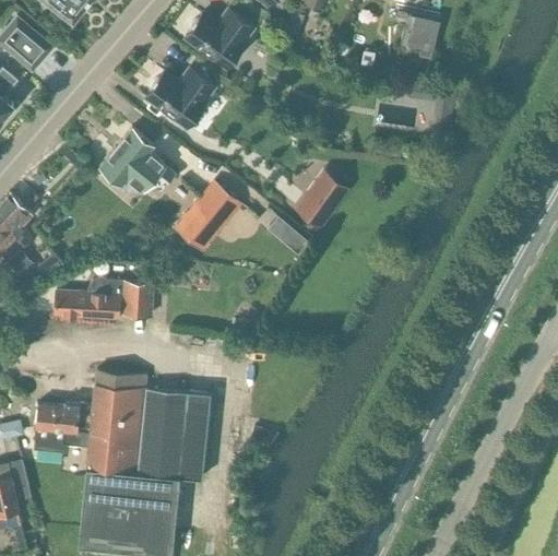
[(91,0),(46,0),(74,22),(91,0)]
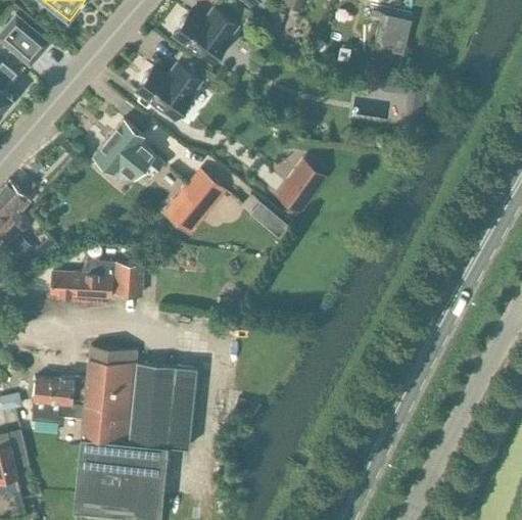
[(278,0),(278,1),(285,4),(284,7),(292,10),(301,13),(305,0),(278,0)]
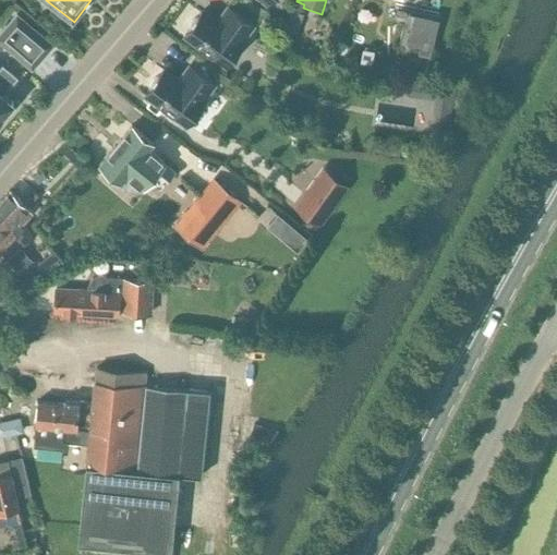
[(255,28),(230,10),(229,11),(230,12),(219,26),(204,16),(205,15),(204,14),(198,21),(195,22),(193,24),(191,26),(190,29),(190,33),(185,39),(186,40),(188,39),(227,69),(228,70),(245,45),(244,44),(244,45),(243,44),(253,28),(254,29),(255,28)]
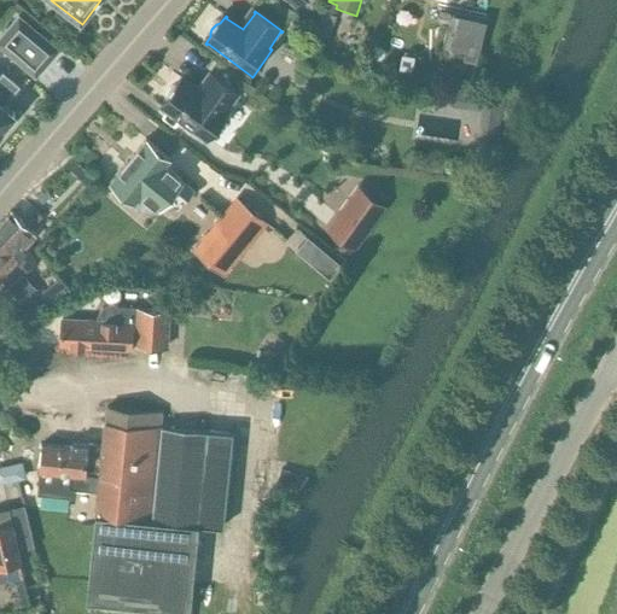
[(453,17),(443,51),(466,57),(464,65),(477,68),(479,59),(488,24),(453,17)]
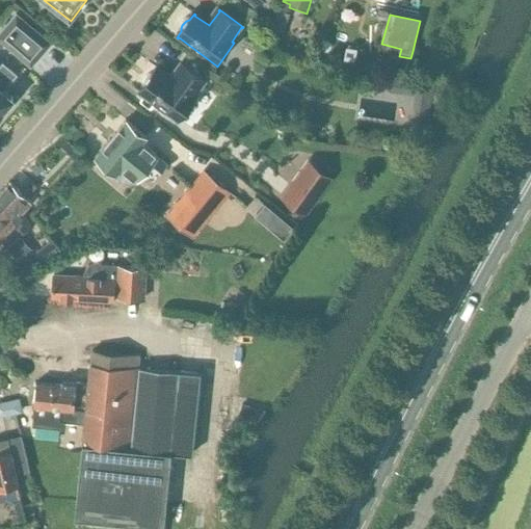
[(51,46),(18,16),(0,35),(0,40),(31,68),(51,46)]
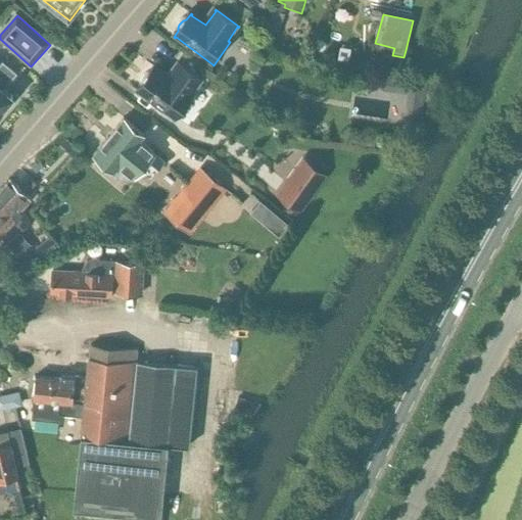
[(0,113),(0,112),(11,100),(13,98),(11,97),(10,96),(4,90),(17,75),(3,62),(0,66),(0,113)]
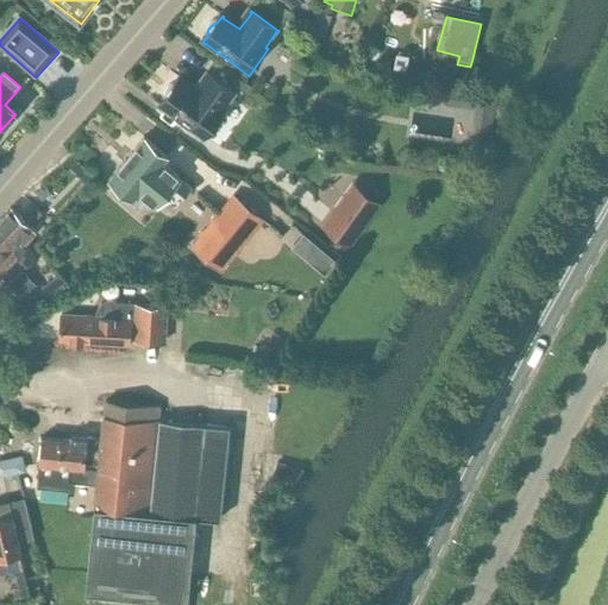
[(236,95),(208,76),(208,77),(196,93),(181,82),(181,81),(180,81),(175,87),(174,87),(170,88),(168,90),(167,93),(164,96),(164,100),(165,100),(161,107),(162,108),(205,139),(206,140),(225,113),(224,113),(223,112),(234,96),(236,95)]
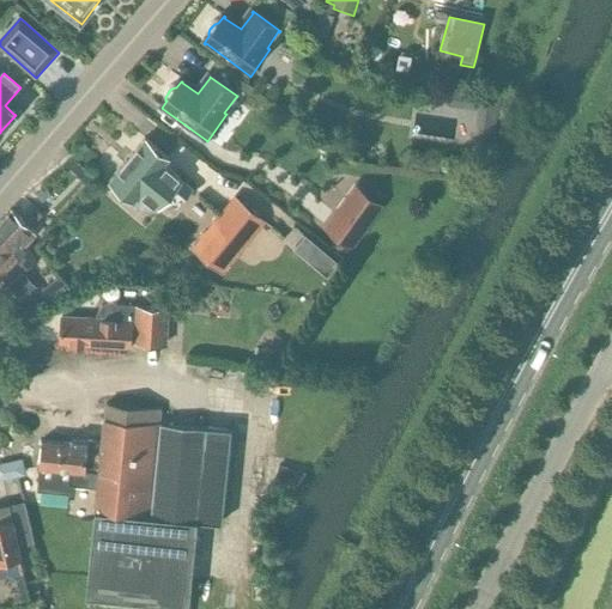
[(450,108),(478,113),(482,92),(453,87),(450,108)]
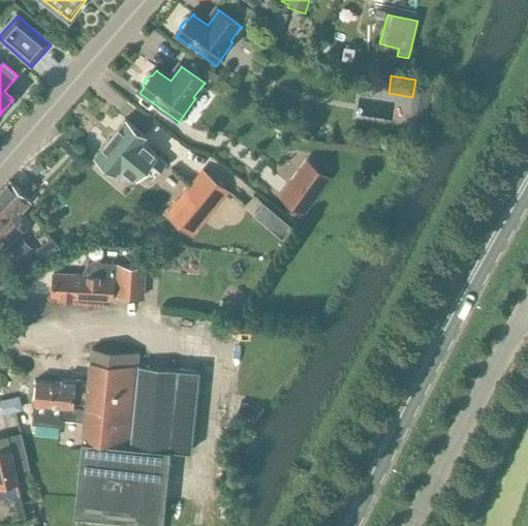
[(151,187),(168,167),(143,146),(147,141),(126,123),(96,157),(117,176),(122,169),(136,182),(141,178),(151,187)]
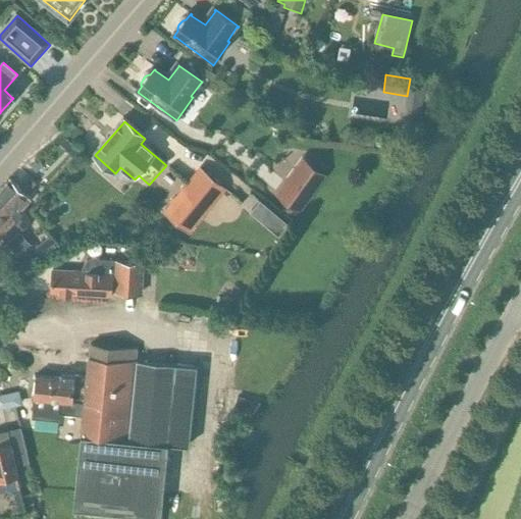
[(66,141),(60,148),(72,159),(79,153),(66,141)]
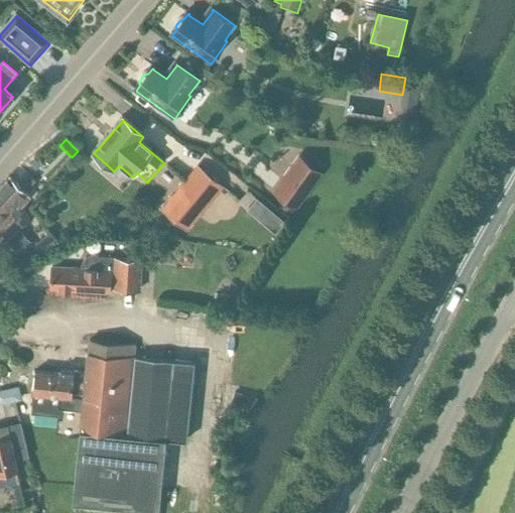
[(297,212),(324,175),(298,157),(272,194),(297,212)]
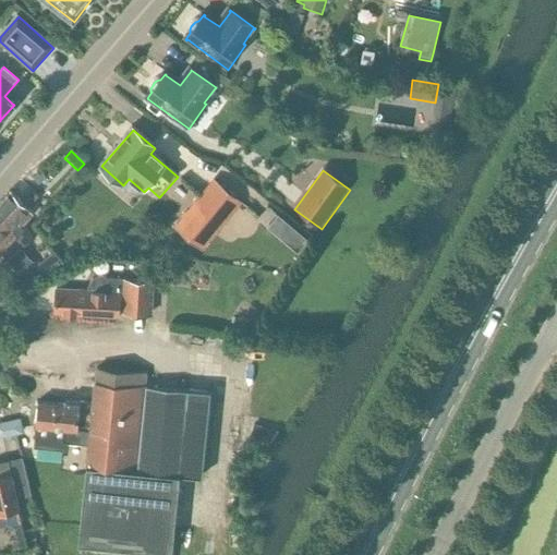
[(41,175),(34,181),(39,188),(47,181),(41,175)]
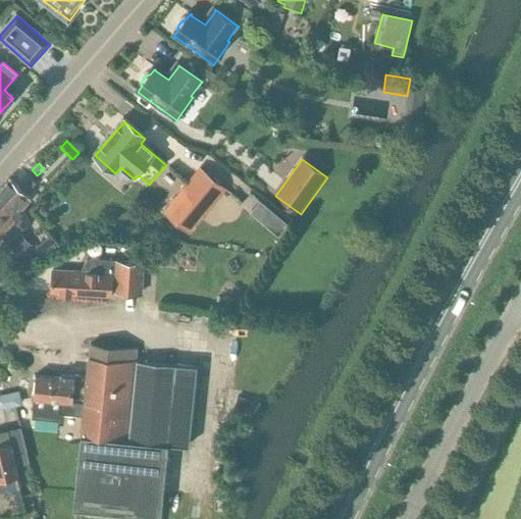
[(200,170),(163,213),(189,235),(200,221),(224,191),(200,170)]
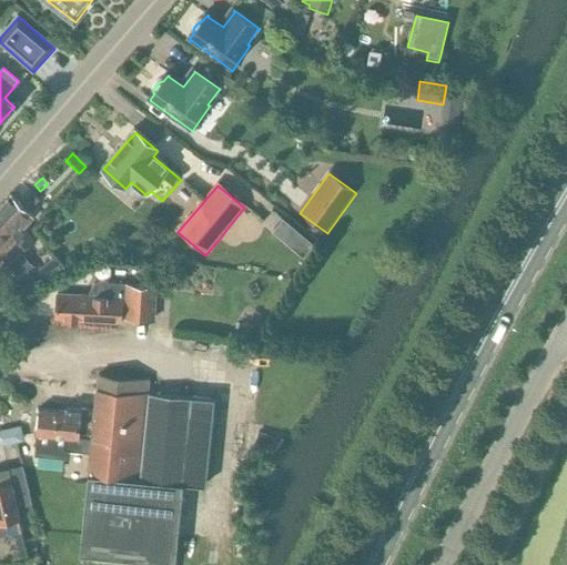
[(0,208),(0,223),(19,242),(26,235),(22,232),(34,220),(10,197),(0,208)]
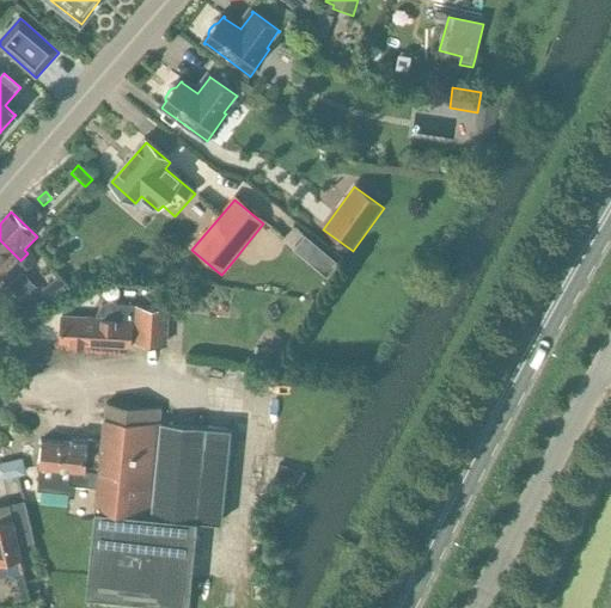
[(38,214),(28,225),(32,228),(43,217),(38,214)]
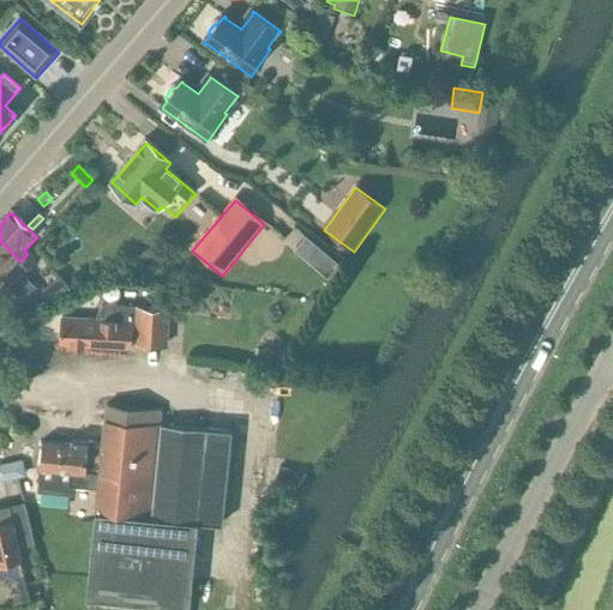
[(0,281),(1,283),(20,261),(0,241),(0,281)]
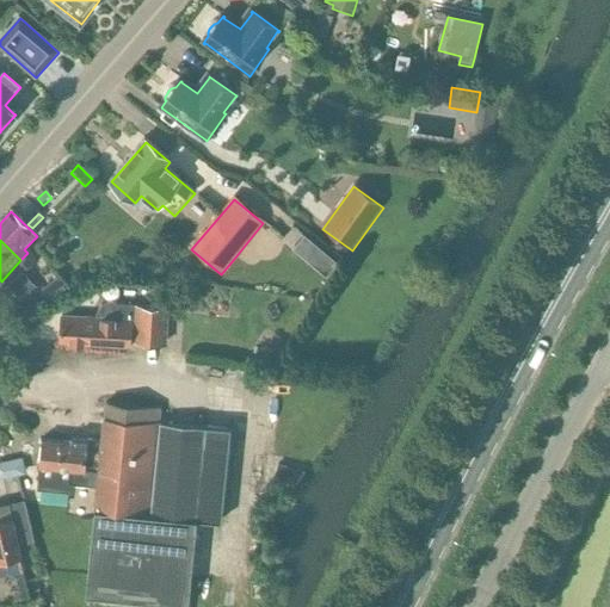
[(10,287),(20,302),(36,289),(24,276),(10,287)]
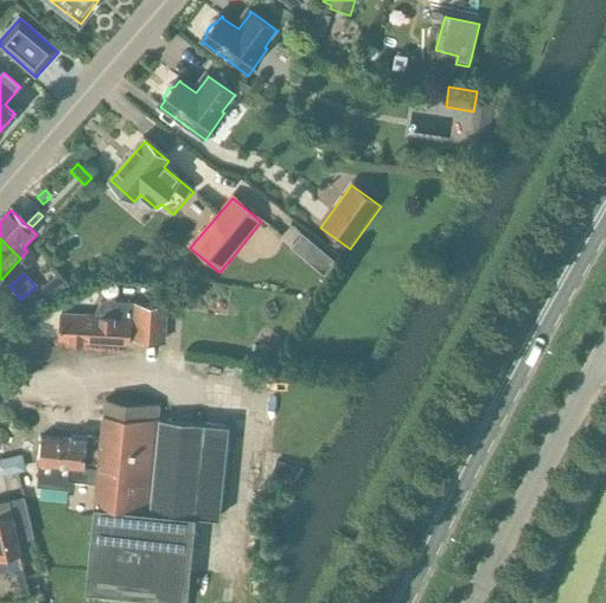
[(57,277),(43,289),(51,300),(65,288),(57,277)]
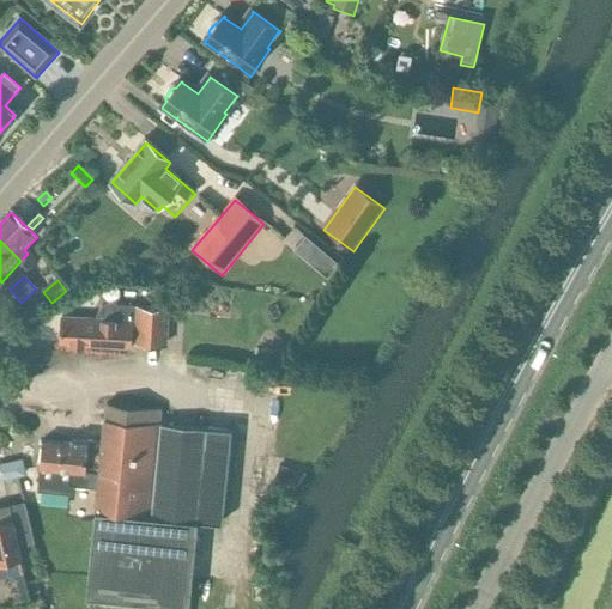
[(167,346),(169,310),(138,308),(116,306),(113,304),(102,308),(100,318),(98,321),(64,318),(62,318),(60,343),(61,343),(129,349),(131,343),(167,346)]
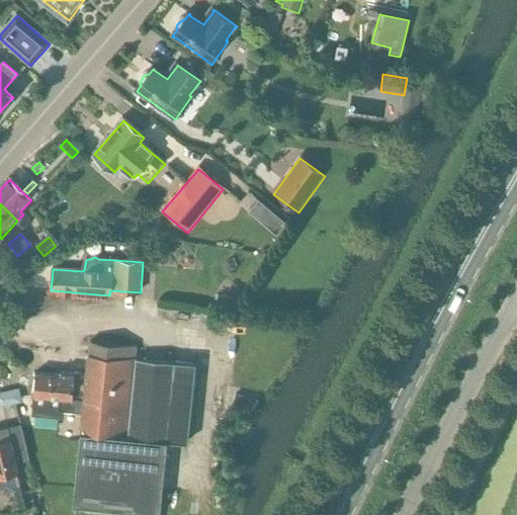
[(33,397),(31,418),(63,421),(63,413),(83,415),(80,435),(73,508),(133,513),(133,514),(160,514),(167,444),(188,445),(195,365),(136,360),(137,348),(89,343),(88,355),(86,377),(74,376),(74,375),(60,374),(60,377),(35,375),(33,397)]
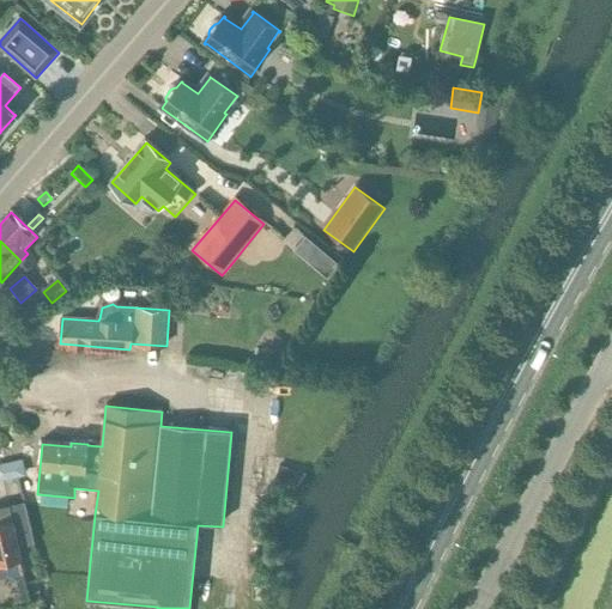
[(0,525),(0,582),(10,579),(24,577),(20,561),(22,561),(19,550),(36,547),(34,540),(25,504),(8,509),(12,523),(0,525)]
